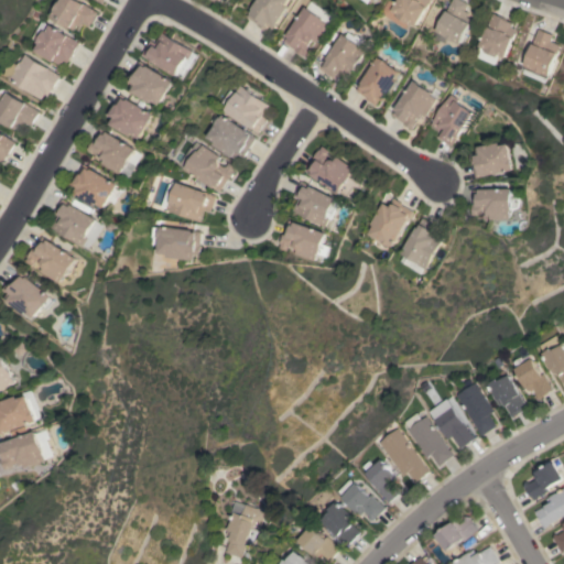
[(89,26),(83,22),(79,26),(76,24),(73,30),(50,15),(53,10),(52,10),(57,1),(57,2),(58,0),(76,0),(83,3),(98,12),(89,26)]
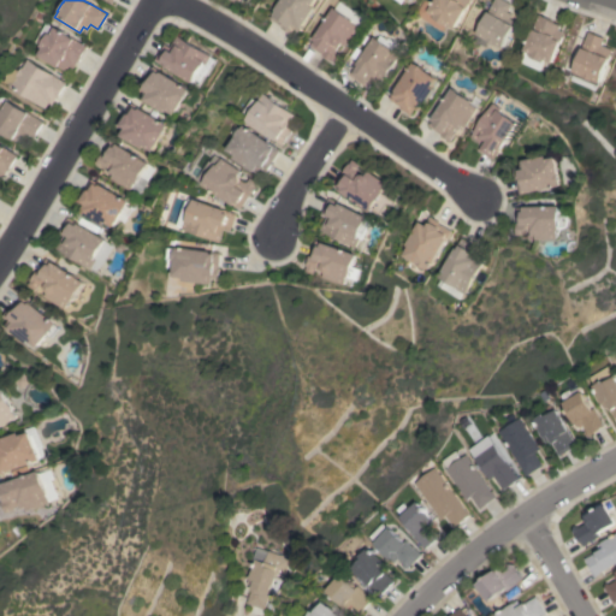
[(301,30),(296,27),(291,34),(282,27),(283,25),(271,18),(282,0),(317,0),(313,6),(317,7),(301,30)]
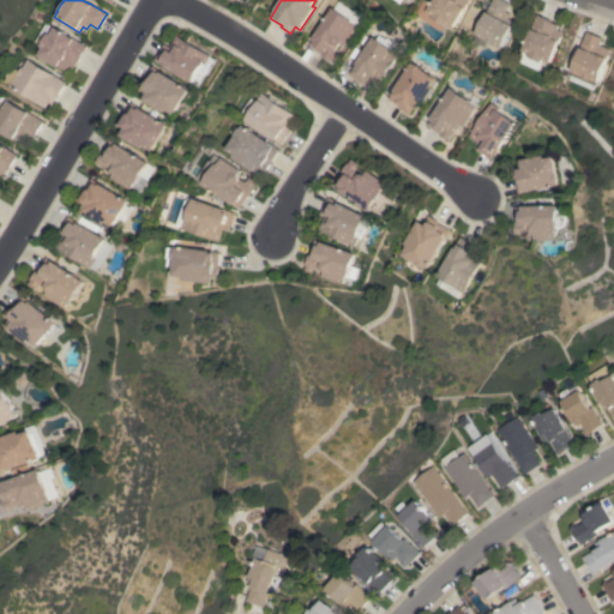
[(432,0),(470,0),(453,28),(446,23),(445,25),(444,25),(440,31),(417,17),(416,10),(422,0),(425,0),(431,4),(432,0)]
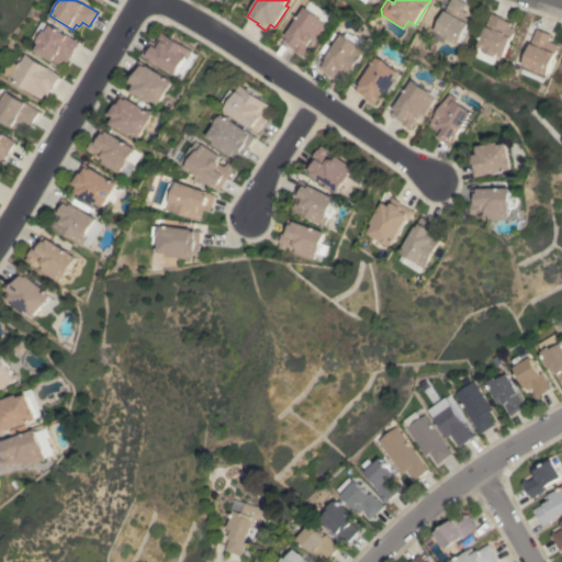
[(460,0),(467,3),(463,10),(468,12),(465,17),(471,19),(459,43),(452,41),(447,37),(445,42),(442,43),(441,43),(431,38),(431,37),(434,33),(435,32),(436,31),(435,31),(450,0),(460,0)]
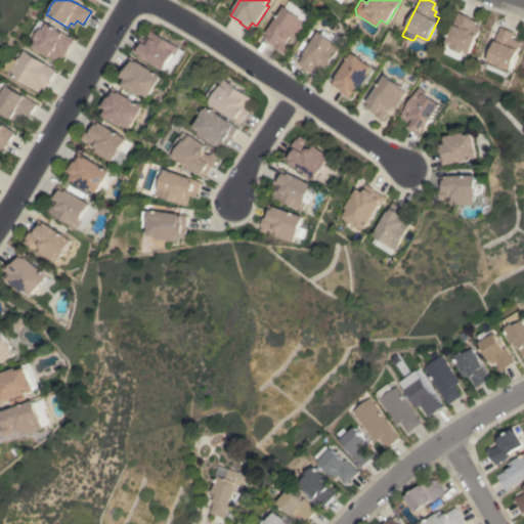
[(282,51),(282,52),(274,46),(275,45),(264,38),(267,34),(267,33),(285,6),(286,6),(290,1),(310,14),(305,22),(307,23),(296,39),(293,37),(292,37),(291,38),(290,39),(287,41),(288,45),(291,47),(287,53),(282,51)]
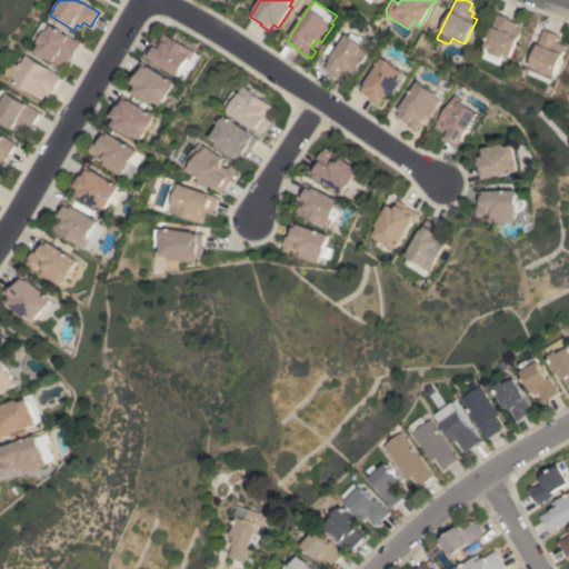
[(510,57),(503,53),(502,57),(503,57),(500,66),(480,57),(485,47),(483,47),(498,12),(510,18),(509,19),(518,23),(517,27),(522,29),(510,57)]
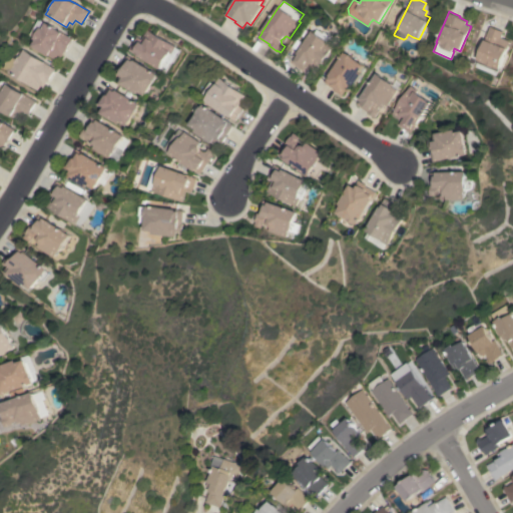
[(43,23),(72,38),(65,51),(64,51),(61,57),(57,55),(55,59),(30,45),(34,39),(32,38),(27,35),(36,19),(43,23)]
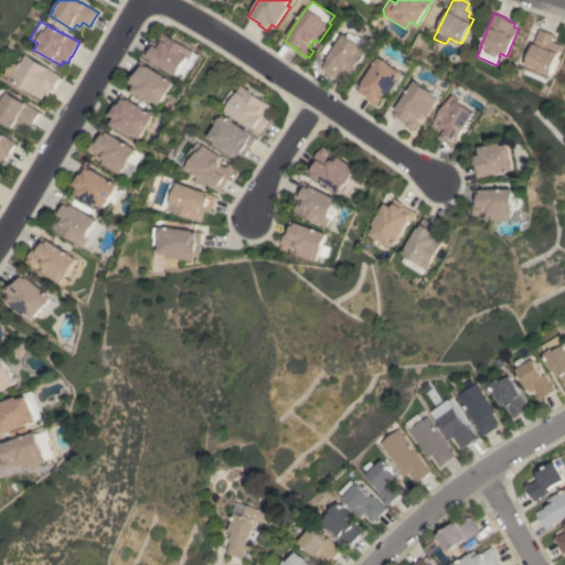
[(540,29),(555,34),(553,41),(563,45),(550,78),(548,78),(547,83),(522,73),(540,29)]
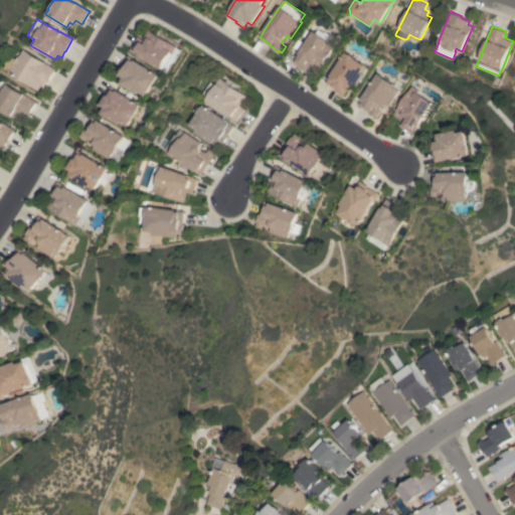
[(130,49),(139,34),(144,37),(149,29),(182,49),(170,68),(165,65),(163,68),(130,49)]
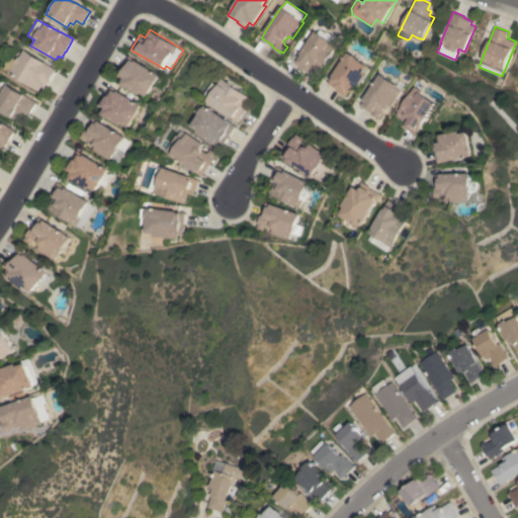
[(294,62),(300,54),(299,54),(316,30),(318,31),(320,29),(326,32),(327,31),(334,36),(332,39),(339,45),(320,73),(311,66),(308,71),(294,62)]
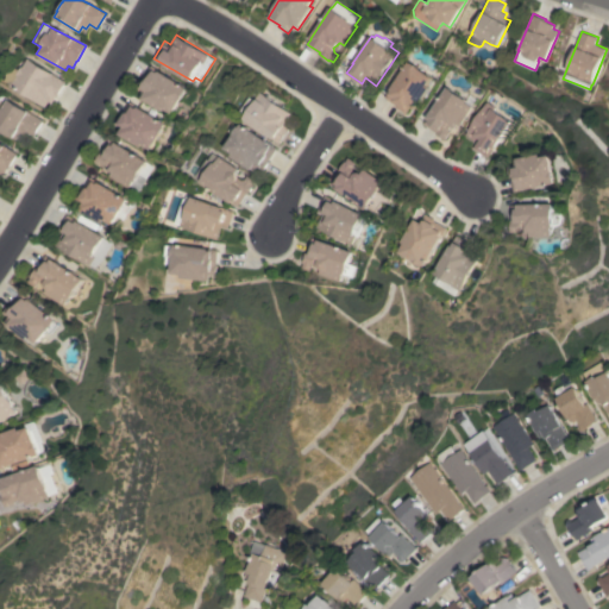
[(8,86),(8,85),(1,80),(4,77),(2,75),(4,74),(4,71),(5,70),(6,69),(8,69),(10,67),(16,70),(18,67),(19,67),(24,58),(64,82),(56,98),(55,96),(51,104),(48,101),(45,107),(8,86)]
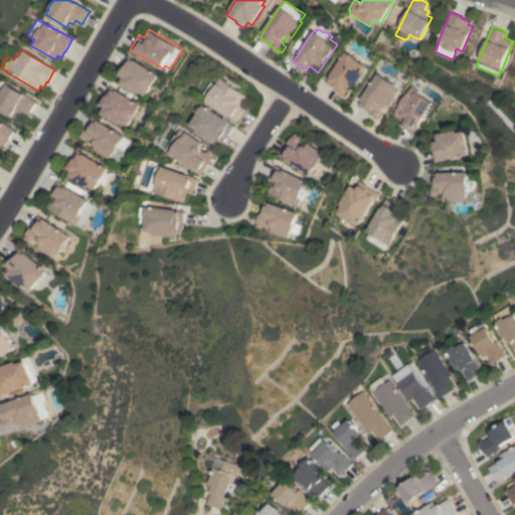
[(352,92),(348,89),(345,94),(344,97),(336,91),(336,90),(326,82),(331,75),(330,75),(346,52),(349,53),(349,52),(355,56),(355,57),(367,65),(362,72),(364,73),(352,92)]
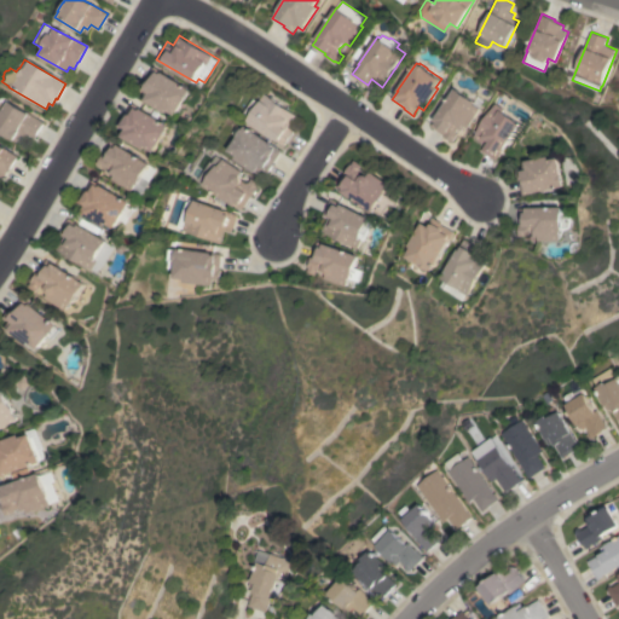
[(186,100),(178,115),(169,109),(167,113),(144,98),(146,93),(140,90),(146,79),(148,79),(155,67),(192,88),(190,92),(191,93),(187,100),(186,100)]
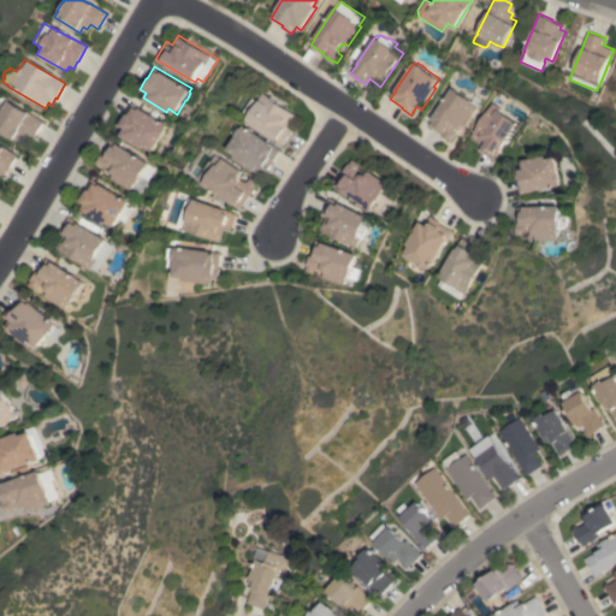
[(451,141),(448,140),(448,141),(443,137),(444,136),(440,135),(442,134),(430,125),(433,120),(432,119),(454,88),(474,101),(478,95),(484,99),(479,106),(480,107),(467,126),(463,124),(460,130),(457,128),(455,131),(456,134),(451,141)]
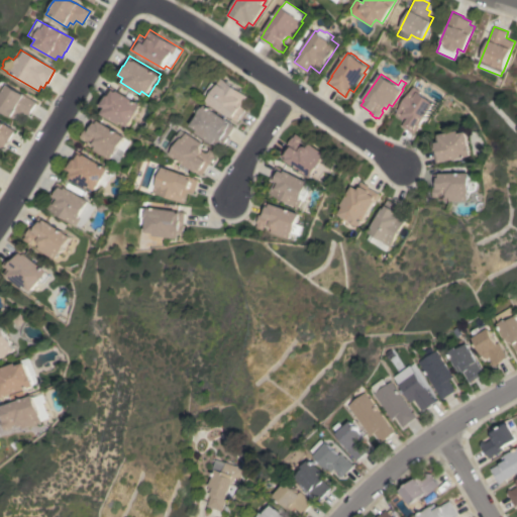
[(236,122),(205,101),(207,98),(202,95),(210,82),(214,85),(219,77),(247,96),(240,106),(245,109),(236,122)]
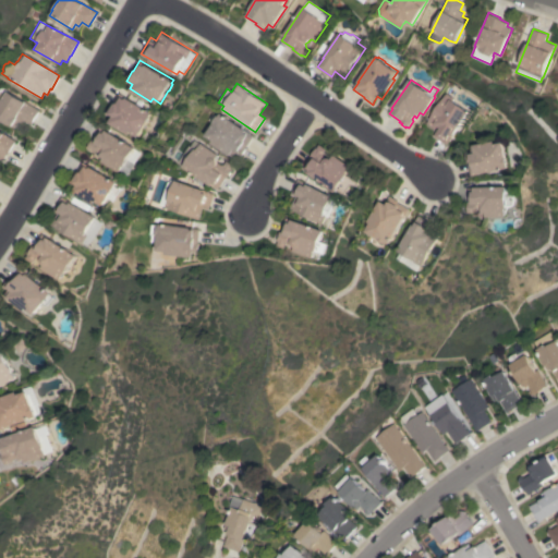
[(0,86),(2,86),(4,87),(7,89),(5,91),(39,110),(31,124),(24,120),(22,124),(17,122),(14,128),(0,119),(0,86)]
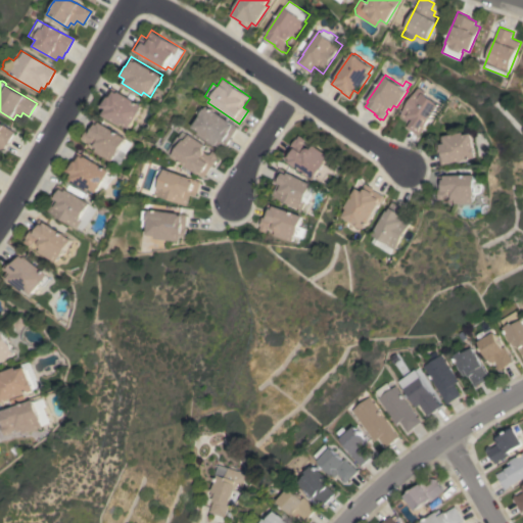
[(104,114),(106,110),(99,106),(104,97),(106,97),(112,87),(144,105),(142,108),(143,108),(139,115),(132,128),(125,124),(124,126),(104,114)]
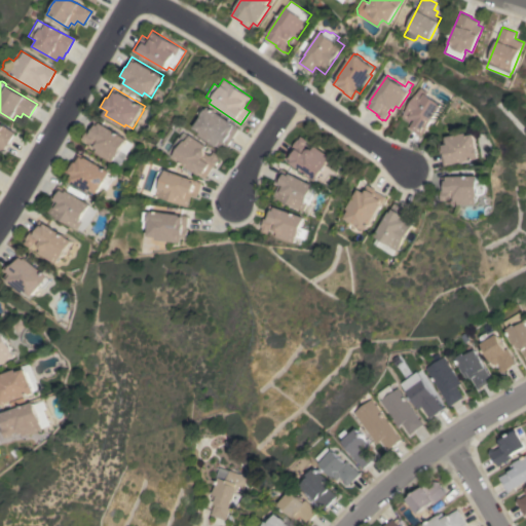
[(422,137),(409,127),(412,123),(412,124),(413,123),(403,116),(423,87),(430,92),(429,95),(444,105),(422,137)]
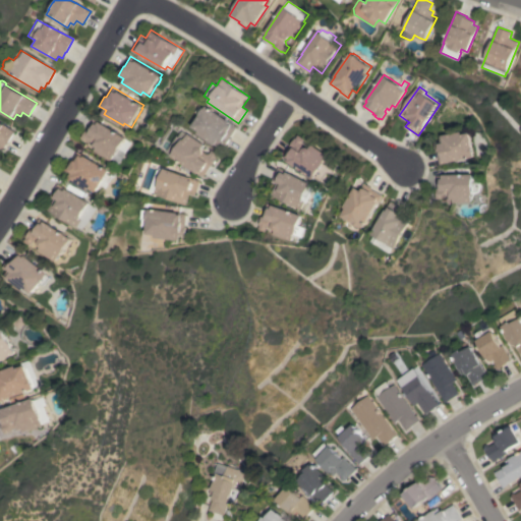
[(230,137),(225,146),(220,142),(218,147),(215,145),(197,133),(198,131),(192,126),(198,117),(192,113),(197,105),(203,109),(204,108),(205,108),(207,106),(237,126),(230,137)]
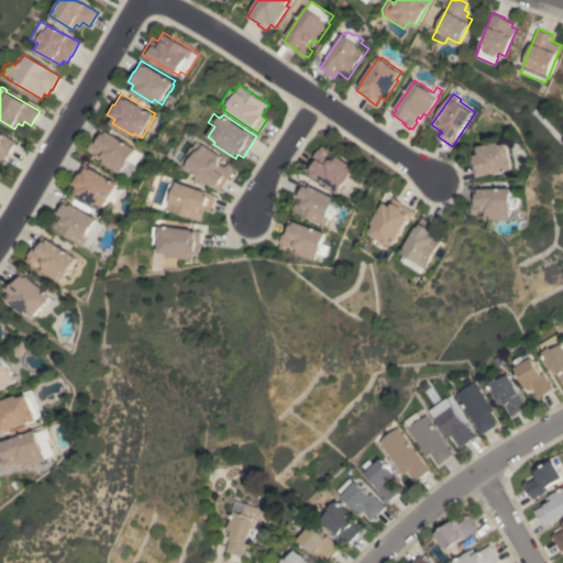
[(89,148),(94,140),(95,141),(102,129),(144,153),(130,177),(122,173),(121,174),(102,163),(105,159),(99,156),(101,154),(99,152),(96,153),(89,148)]
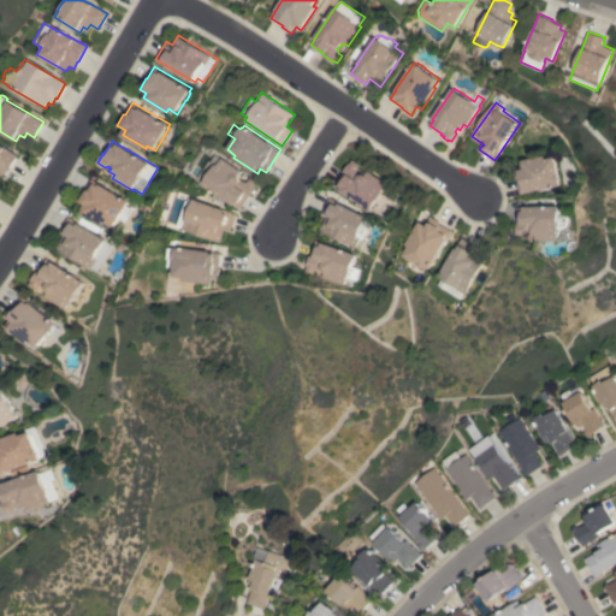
[(0,144),(17,155),(7,171),(4,177),(0,175),(0,144)]
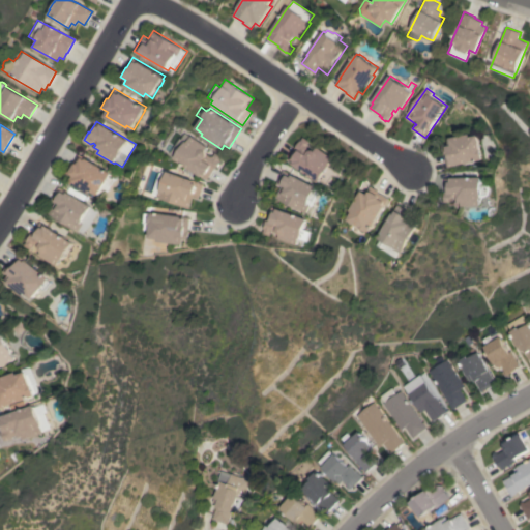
[(215,152),(222,156),(219,160),(221,160),(215,169),(214,169),(207,179),(202,176),(174,158),(175,157),(168,153),(178,137),(180,138),(183,133),(190,136),(207,147),(205,150),(206,151),(207,153),(207,154),(210,156),(213,155),(215,152)]
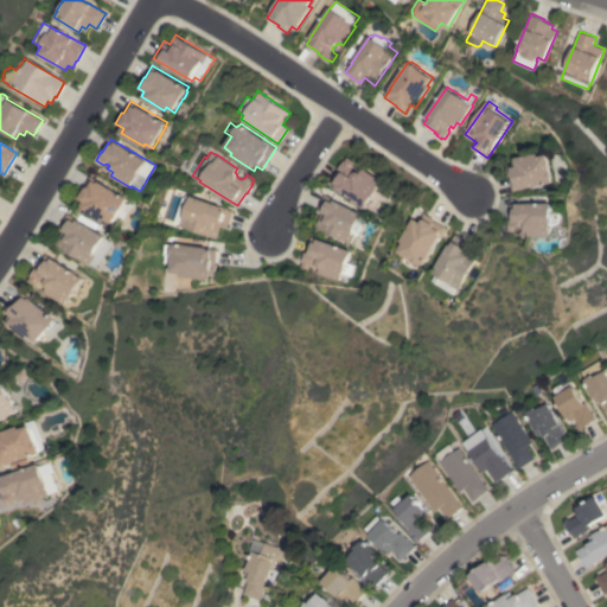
[(528,187),(528,189),(515,191),(512,177),(511,177),(509,165),(516,164),(515,158),(542,153),(542,155),(553,154),(555,171),(556,171),(557,179),(557,183),(528,187)]
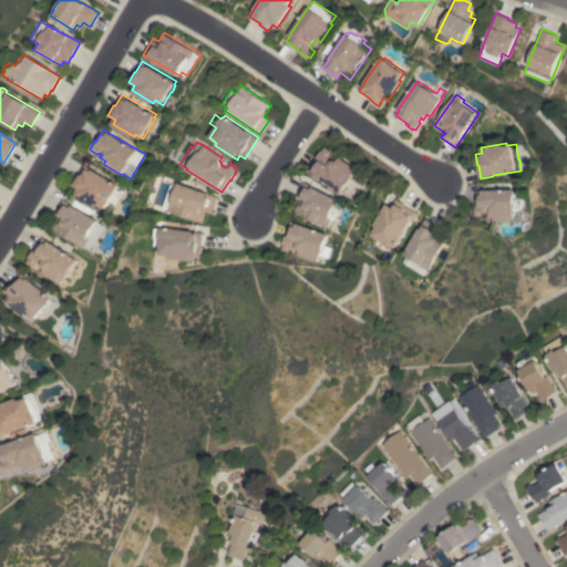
[(338,161),(341,157),(359,169),(354,175),(356,176),(356,177),(358,179),(359,178),(360,179),(359,181),(367,182),(366,189),(359,187),(352,197),(346,192),(343,195),(308,171),(322,150),(322,151),(326,146),(332,152),(329,157),(333,161),(336,161),(338,161)]
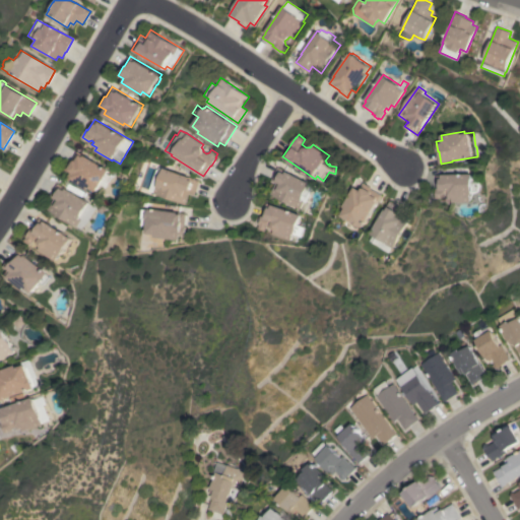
[(105,180),(105,179),(98,191),(89,187),(88,189),(69,179),(72,174),(65,170),(70,160),(71,161),(77,151),(110,170),(108,172),(109,173),(105,180)]
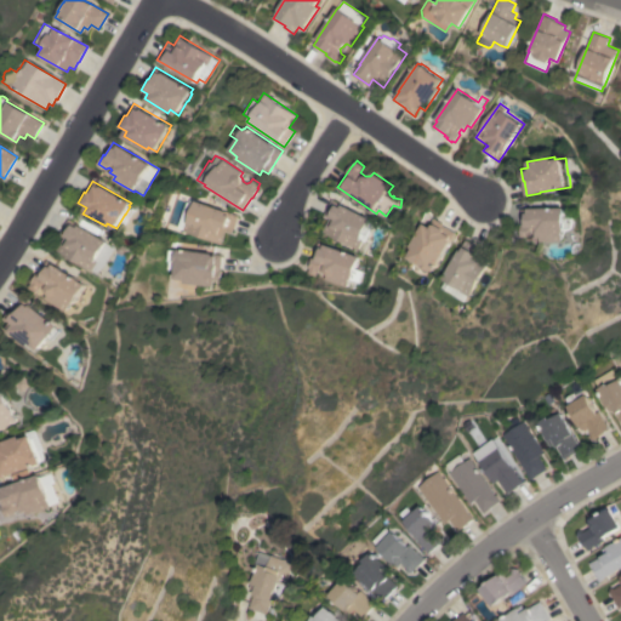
[(181,231),(182,228),(176,227),(186,198),(195,201),(195,200),(238,215),(232,233),(226,231),(221,244),(181,231)]
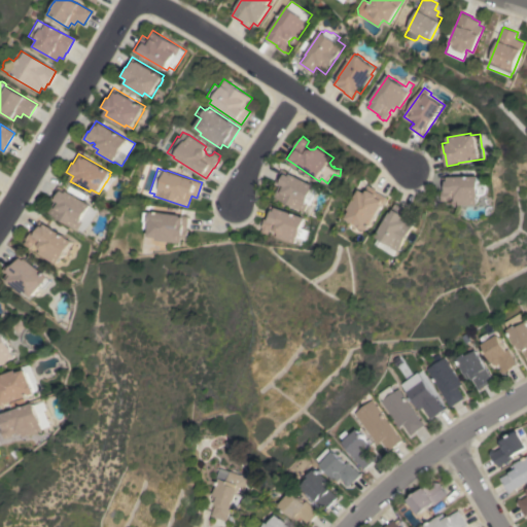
[(276,196),(281,185),(276,183),(283,169),(317,185),(316,187),(320,189),(313,206),(310,204),(307,211),(276,196)]
